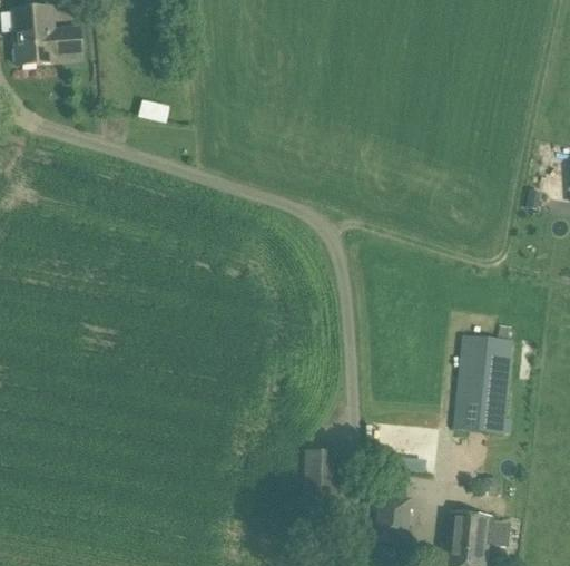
[(57,62),(56,59),(82,57),(80,27),(53,29),(52,8),(13,11),(18,65),(57,62)]
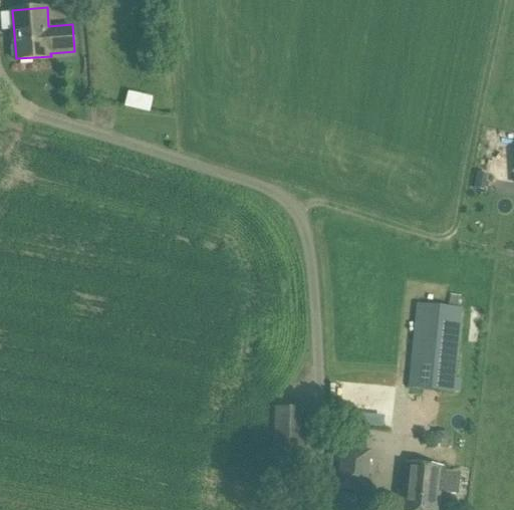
[(127,89),(124,105),(150,110),(153,94),(127,89)]
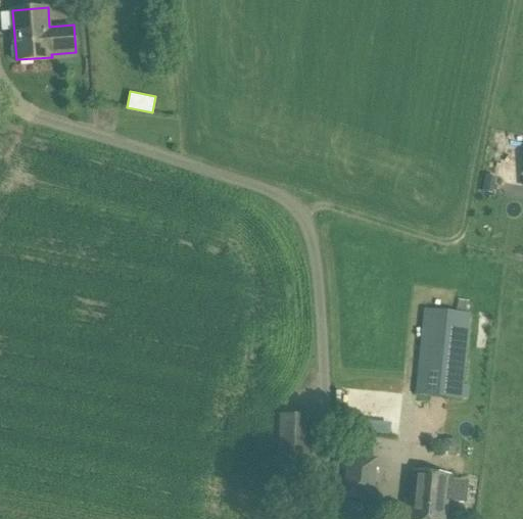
[(491,191),(493,184),(482,183),(481,190),(491,191)]
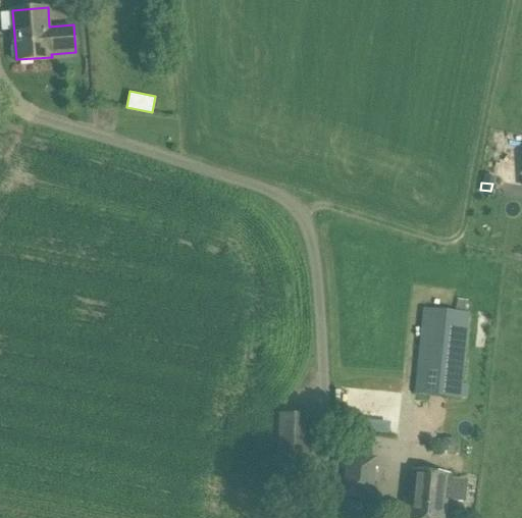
[(472,310),(424,305),(415,393),(463,397),(472,310)]
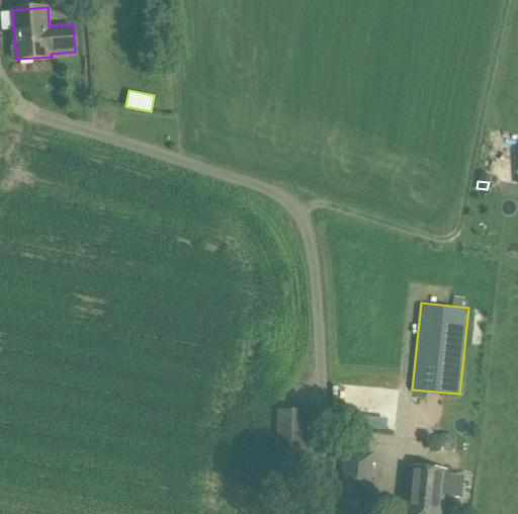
[(306,472),(308,411),(279,410),(277,470),(306,472)]
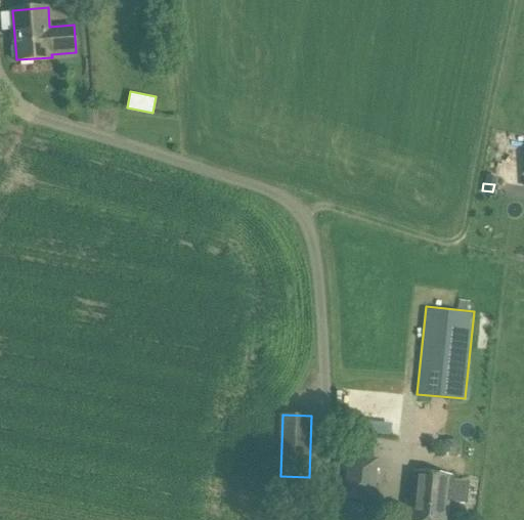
[(457,438),(443,437),(443,450),(456,451),(457,438)]
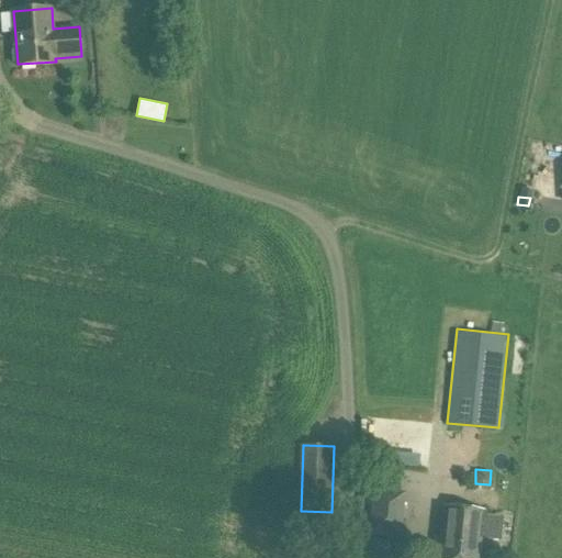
[(400,537),(404,491),(372,488),(368,534),(400,537)]
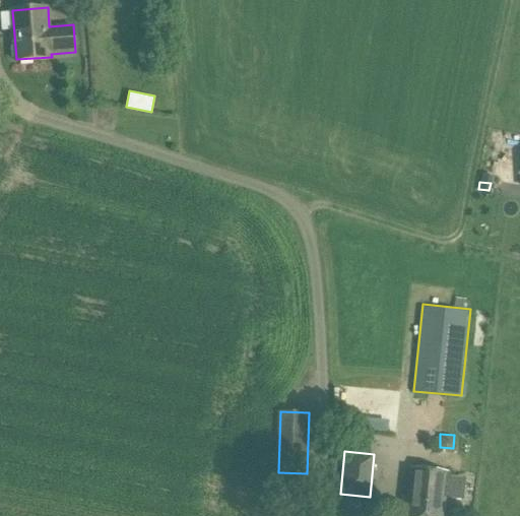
[(401,515),(402,515),(444,515),(446,496),(462,497),(464,477),(448,475),(449,471),(411,467),(408,498),(403,497),(401,515)]
